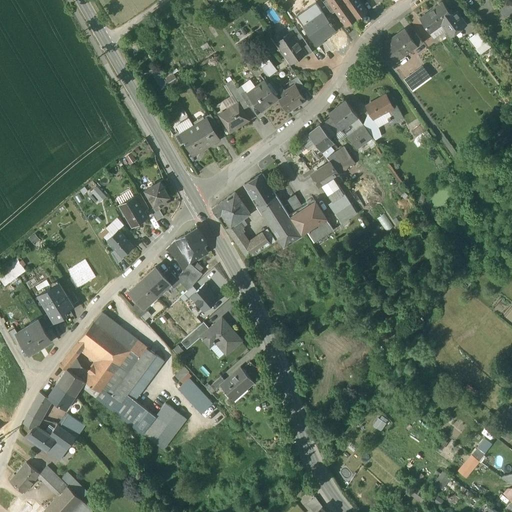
[(336,11),(328,0),(324,0),(322,2),(331,14),(336,11)]
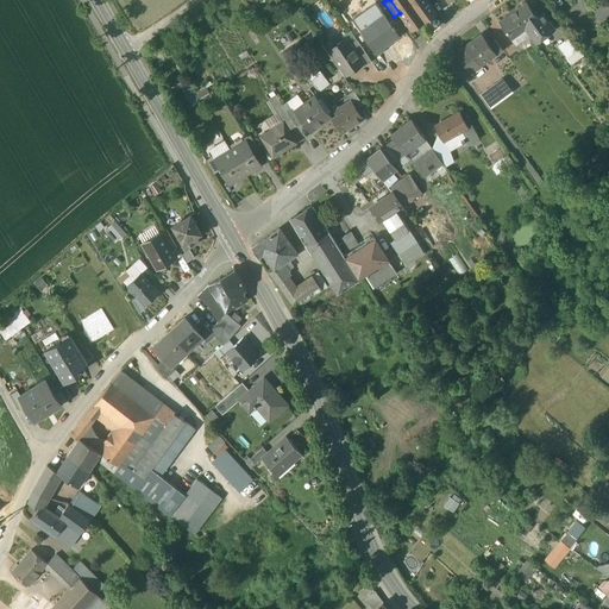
[(422,20),(408,0),(390,0),(400,13),(410,29),(422,20)]
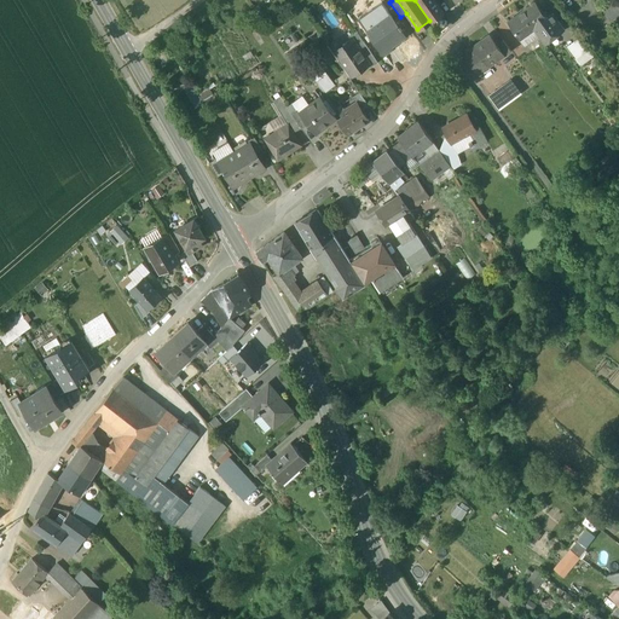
[(415,0),(429,21),(441,12),(433,0),(415,0)]
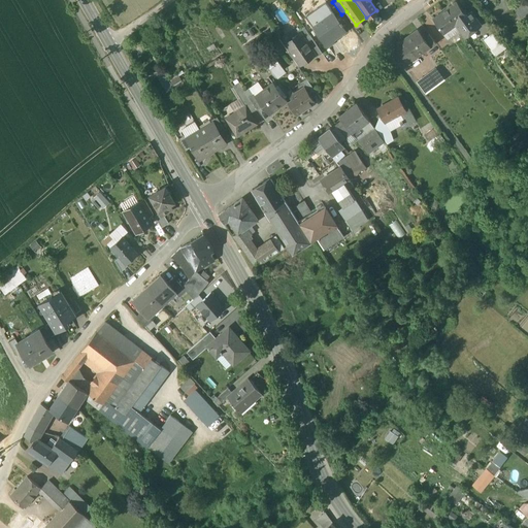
[(519,1),(512,6),(516,12),(524,7),(519,1)]
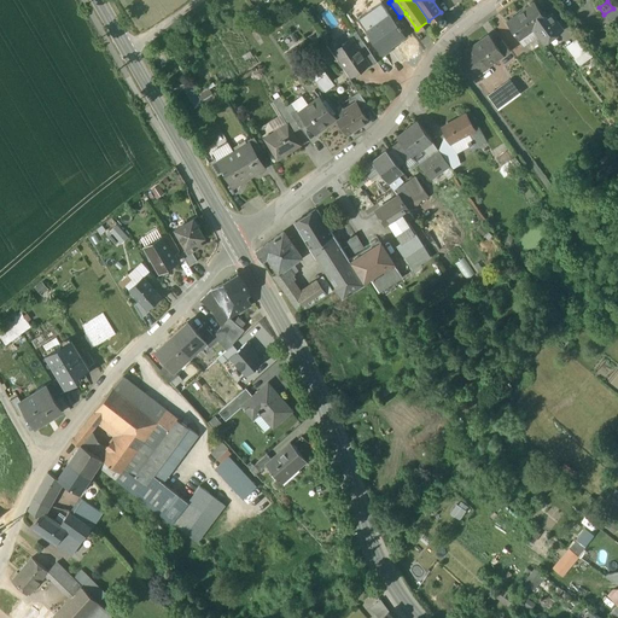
[(534,3),(520,12),(532,29),(546,19),(546,18),(534,3)]
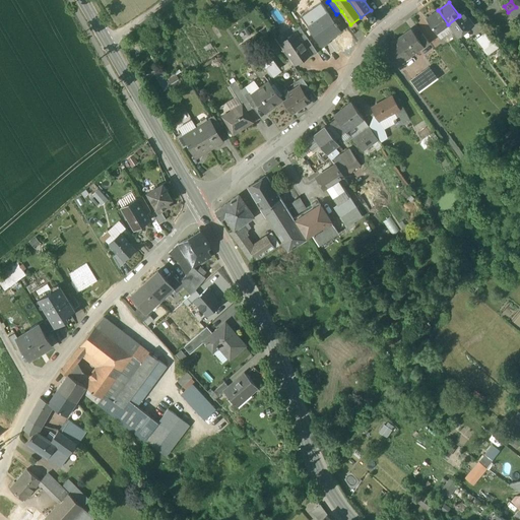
[(438,10),(426,18),(436,33),(445,26),(448,24),(438,10)]
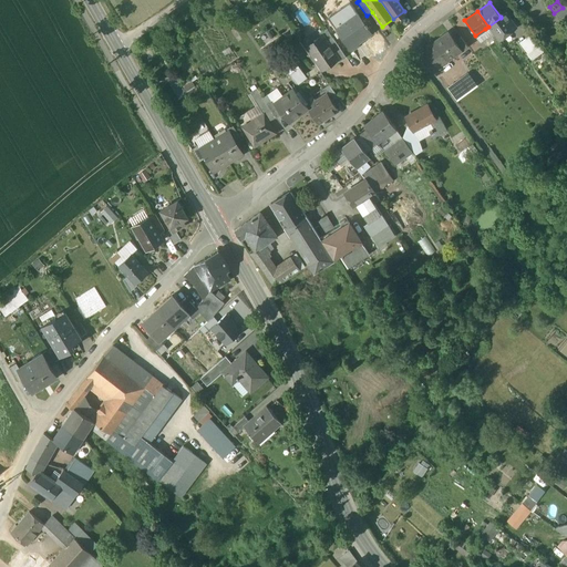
[(349,23),(337,32),(350,50),(359,44),(357,42),(371,32),(357,12),(347,19),(349,23)]
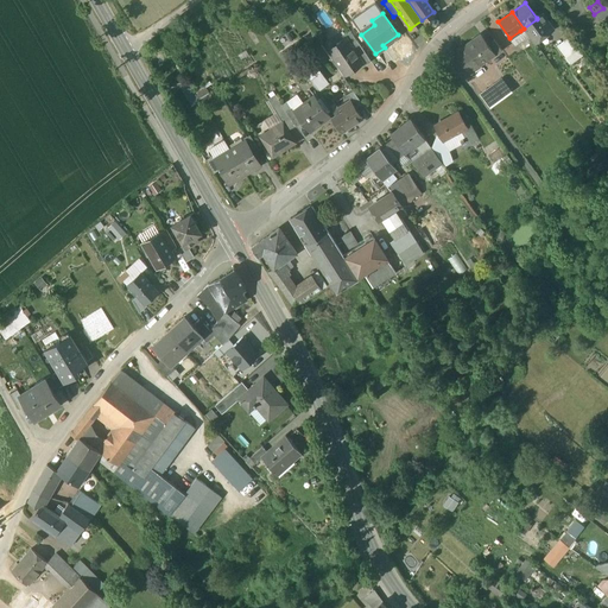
[(537,19),(524,29),(534,43),(553,30),(542,14),(537,18),(537,19)]
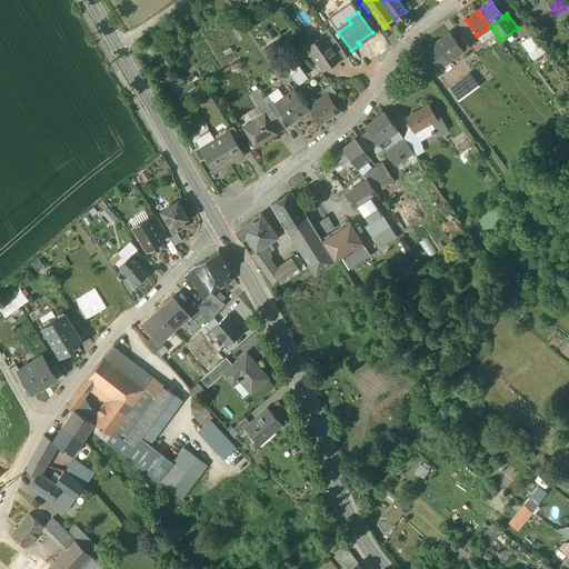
[(487,29),(477,36),(481,41),(491,35),(487,29)]
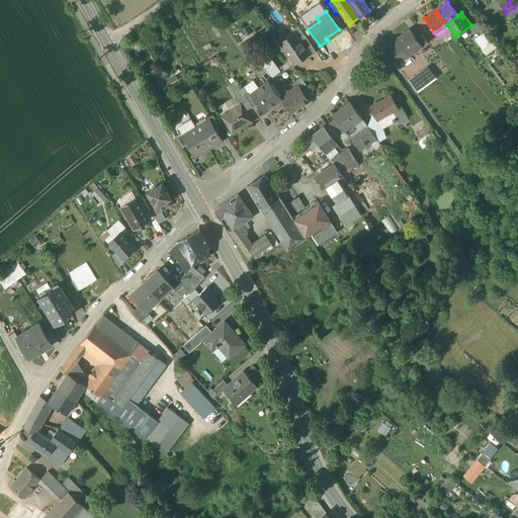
[(410,29),(397,39),(409,55),(421,46),(415,37),(410,29)]
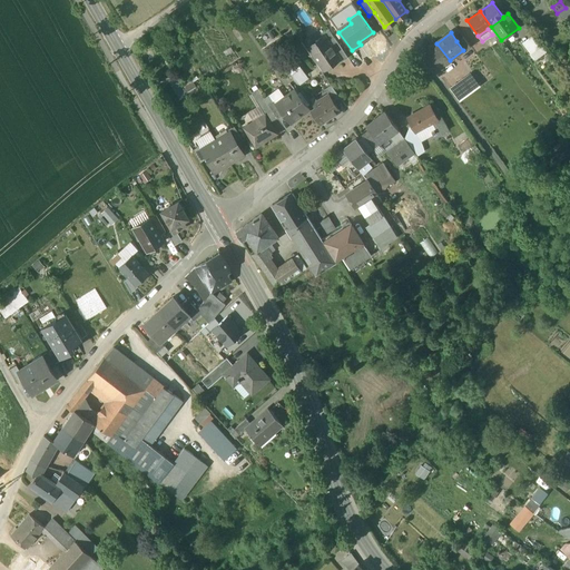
[(522,43),(537,60),(548,51),(533,35),(522,43)]
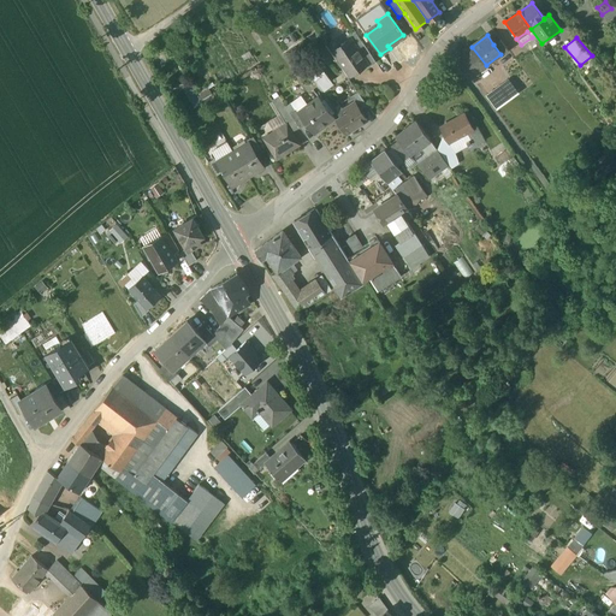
[(354,47),(349,40),(341,46),(342,47),(341,48),(342,49),(335,54),(350,76),(366,65),(367,65),(354,47)]
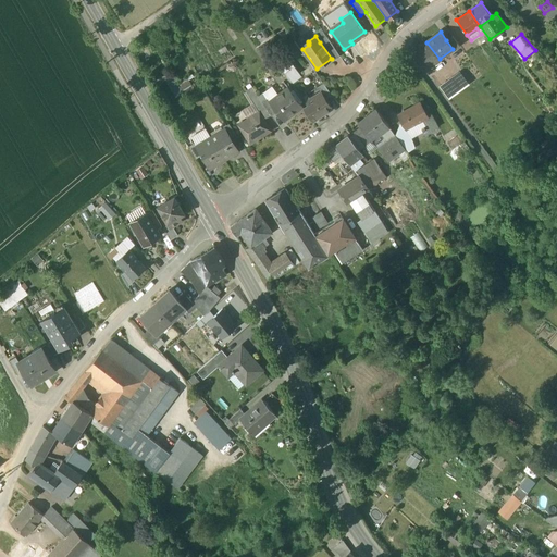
[(460,47),(453,36),(446,40),(453,49),(454,51),(460,47)]
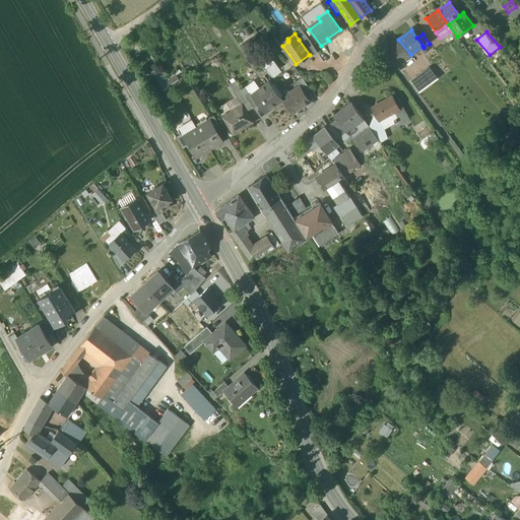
[(317,53),(305,36),(299,40),(310,55),(309,55),(311,58),(317,53)]
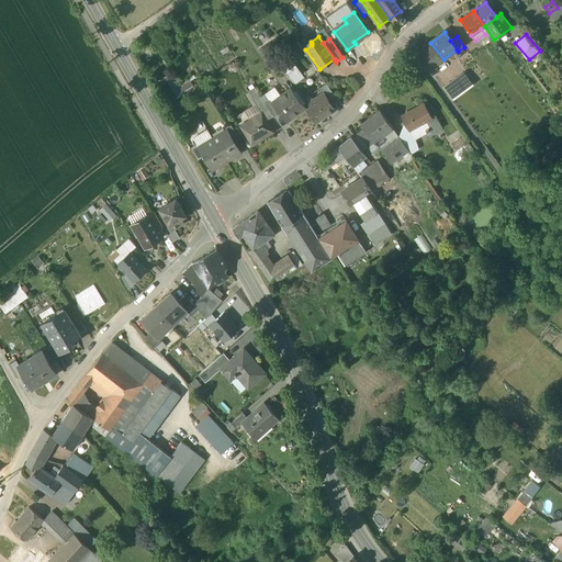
[(444,59),(430,43),(420,49),(433,67),(444,59)]
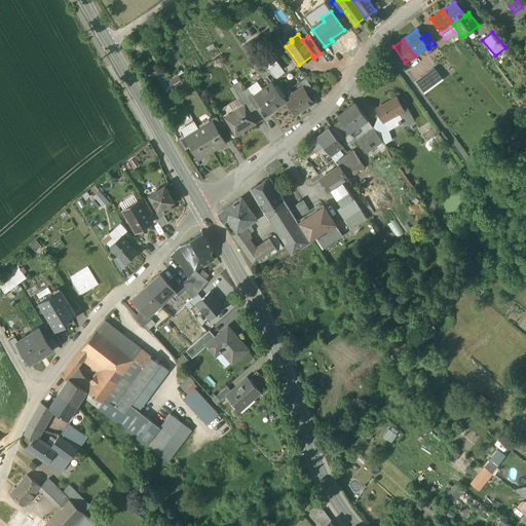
[(216,57),(219,54),(213,44),(207,47),(209,52),(212,50),(216,57)]
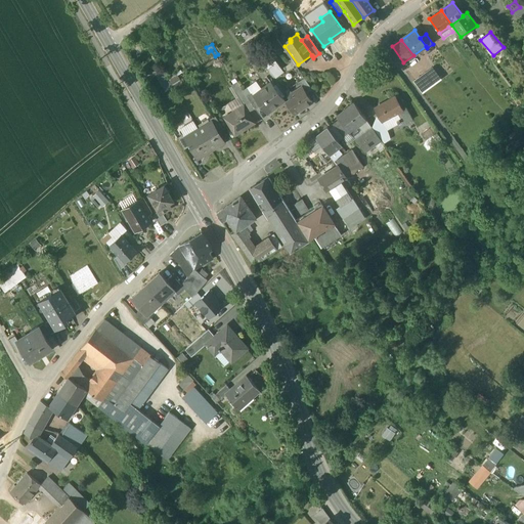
[(277,63),(269,69),(275,78),(284,73),(277,63)]
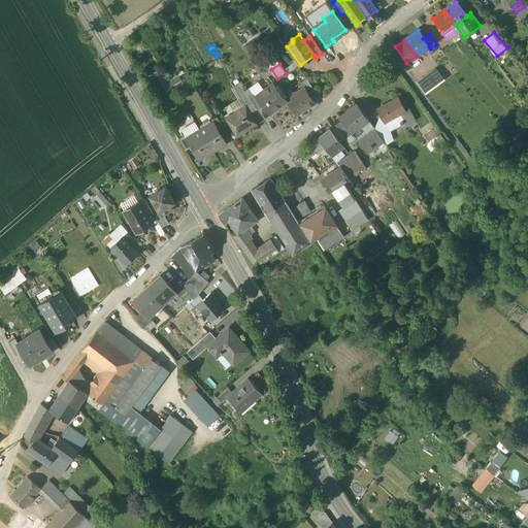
[(428,75),(418,83),(426,94),(437,87),(428,75)]
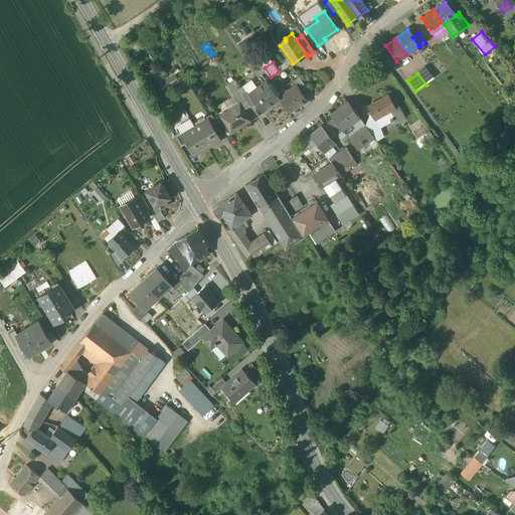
[(171,88),(179,81),(175,75),(166,80),(171,88)]
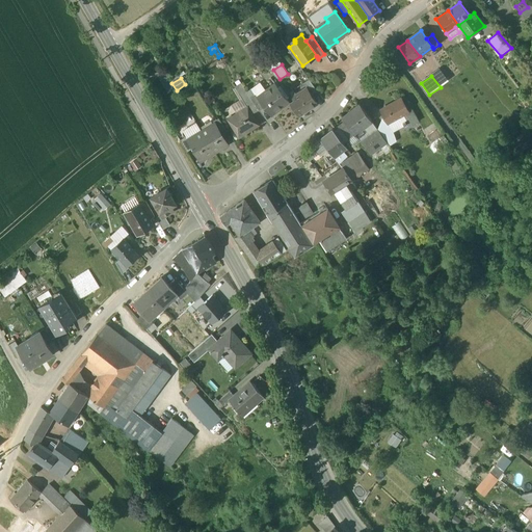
[(309,80),(302,84),(306,89),(307,88),(312,96),(317,92),(309,80)]
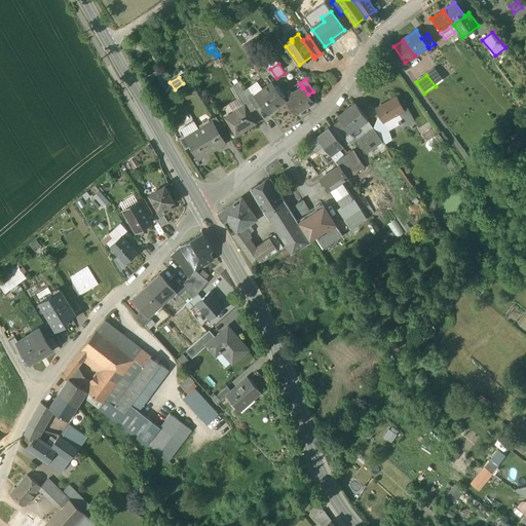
[(252,94),(254,97),(261,106),(266,114),(276,106),(277,108),(286,102),(271,83),(261,90),(257,84),(249,90),(251,94),(252,94)]
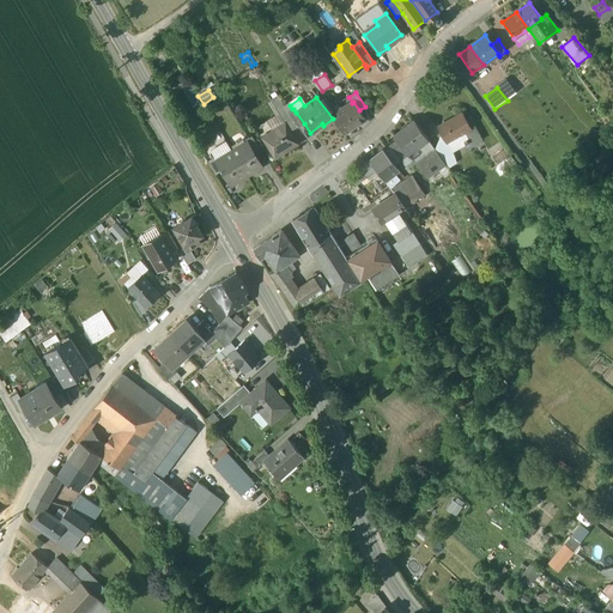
[(352,103),(337,114),(339,117),(334,121),(343,134),(365,120),(359,110),(353,102),(352,103)]
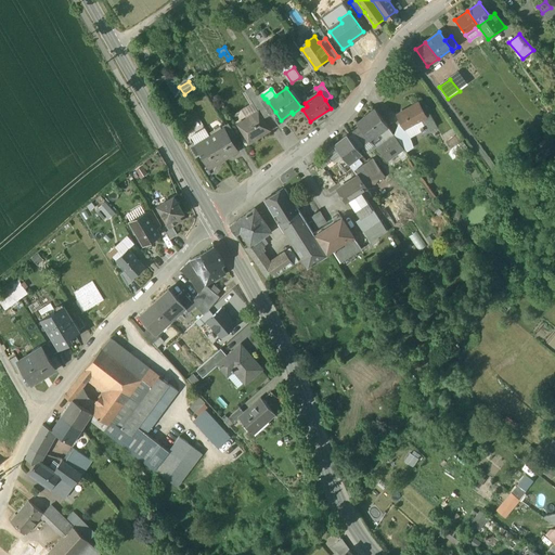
[(260,102),(257,95),(249,100),(257,113),(258,113),(262,120),(269,116),(260,102)]
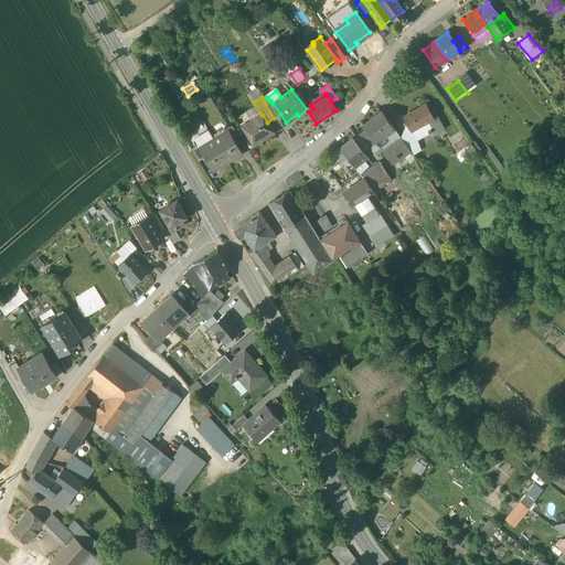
[(280,114),(273,104),(270,100),(269,100),(265,104),(274,118),(275,118),(280,114)]
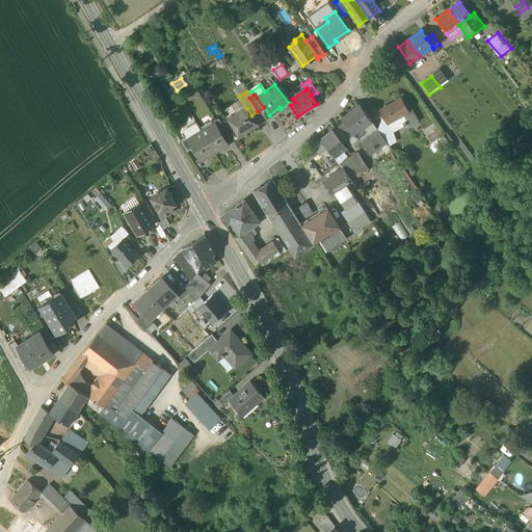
[(401,100),(380,111),(383,116),(388,124),(403,115),(408,112),(401,100)]
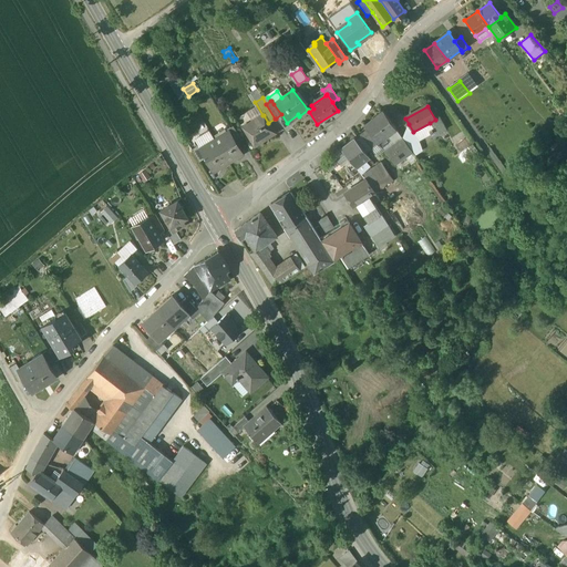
[(383,113),(364,126),(368,131),(378,144),(381,148),(389,143),(388,142),(390,141),(392,144),(391,146),(384,152),(395,166),(413,154),(383,113)]
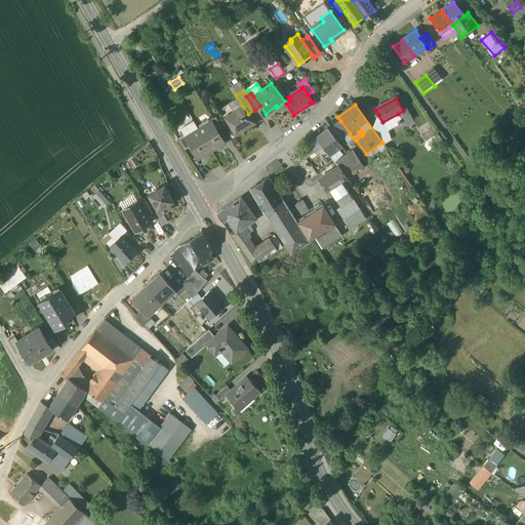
[(243,107),(225,119),(235,137),(255,124),(248,114),(244,107),(243,107)]
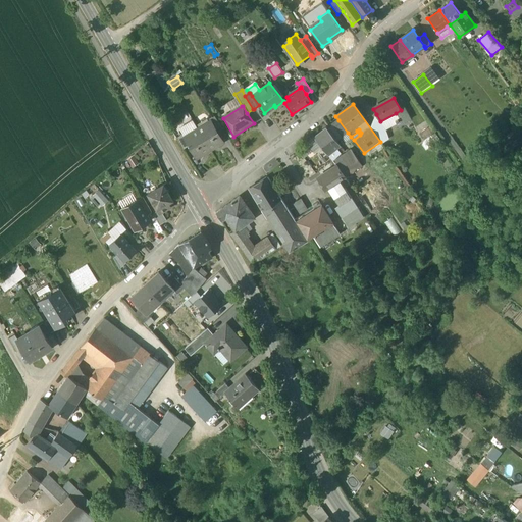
[(401,110),(396,113),(401,121),(403,124),(411,120),(404,108),(401,110)]
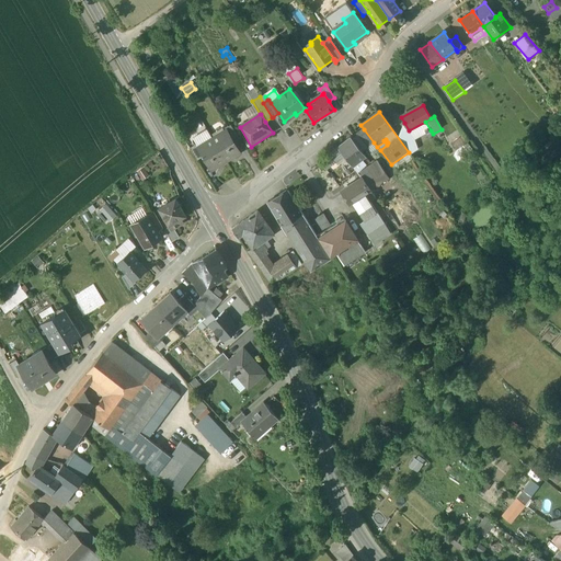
[(425,122),(409,130),(414,140),(431,130),(425,122)]
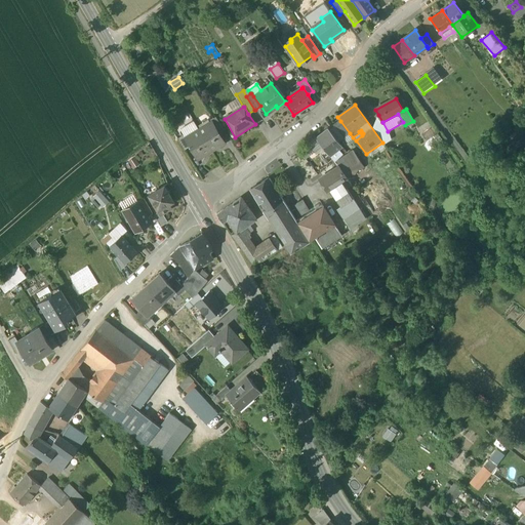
[(382,122),(378,115),(374,127),(386,143),(391,139),(389,134),(388,131),(382,122)]
